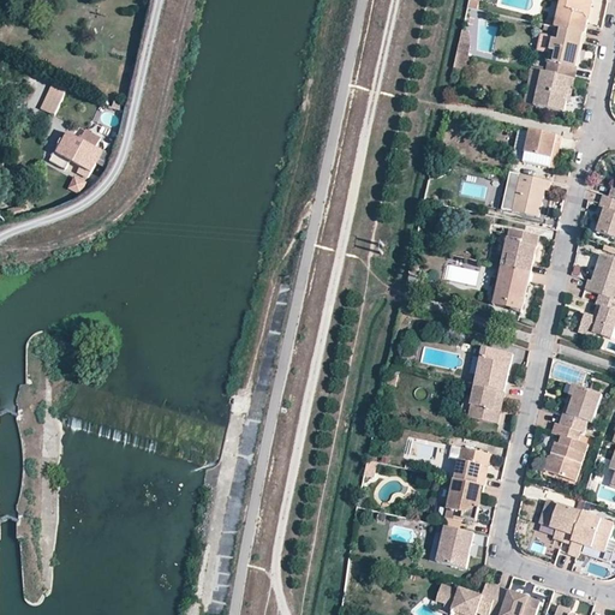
[(566,15),(560,19),(559,25),(589,33),(591,19),(585,18),(587,13),(593,9),(595,0),(563,0),(563,3),(567,9),(566,15)]
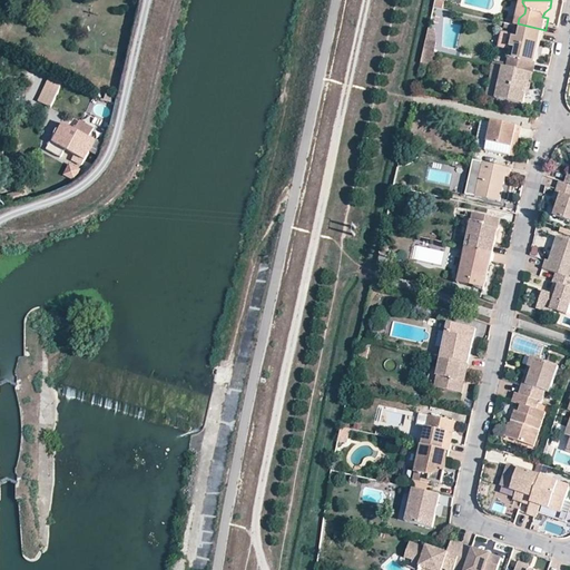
[(546,30),(518,23),(510,55),(538,61),(541,49),(538,48),(540,40),(542,40),(546,30)]
